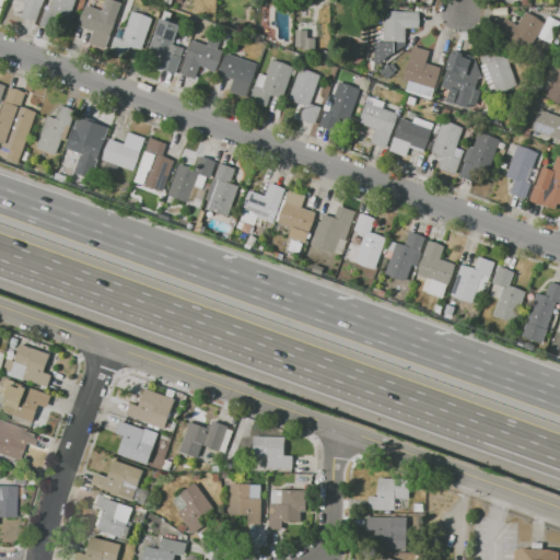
[(45,0),(37,23),(21,16),(26,2),(19,0),(45,0)]
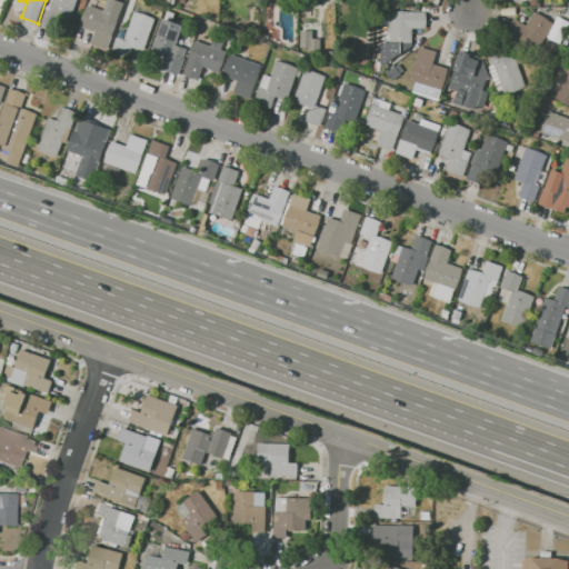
[(52,0),(76,0),(63,35),(40,26),(46,9),(49,10),(52,0)]
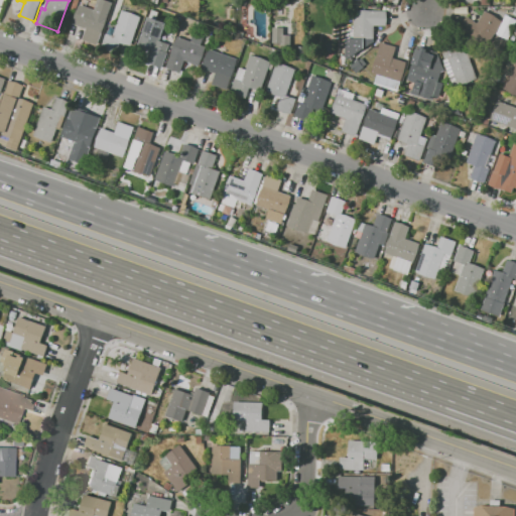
[(80,4),(109,15),(97,45),(82,40),(86,28),(73,23),(80,4)]
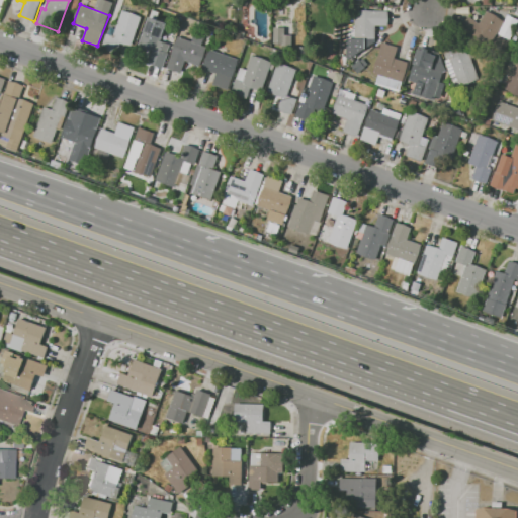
[(228,8),(236,8),(235,18),(228,17),(228,8)]
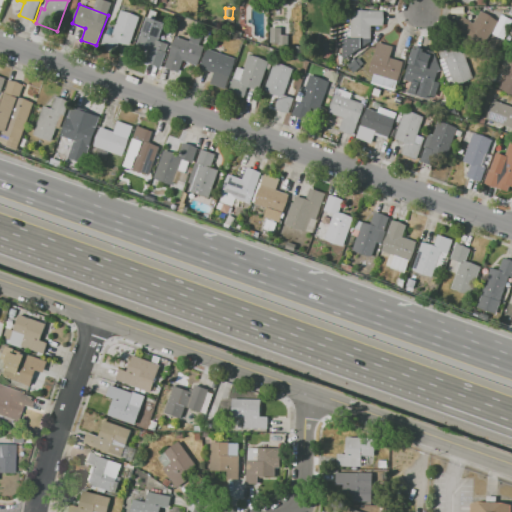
[(151,9),(158,12),(155,18),(166,22),(160,38),(170,42),(161,67),(146,62),(151,50),(138,45),(151,9)]
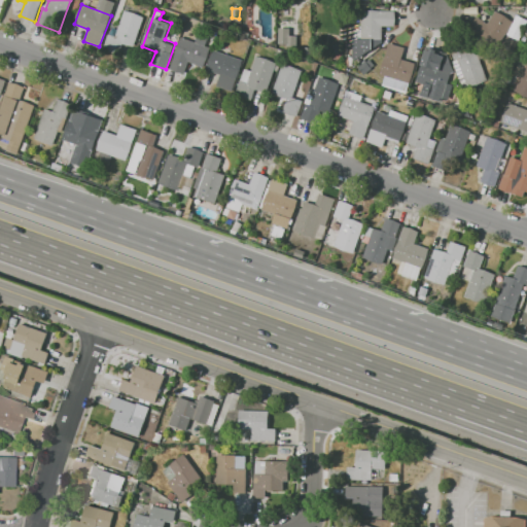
[(126,10),(143,18),(133,45),(115,39),(126,10)]
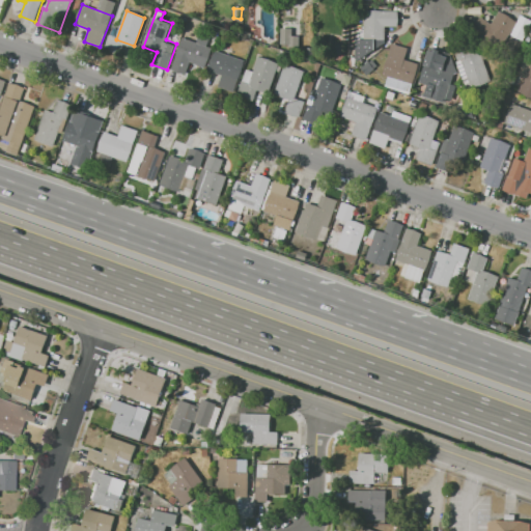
[(364,43),(364,27),(364,10),(398,10),(397,27),(385,26),(385,43),(364,43)]
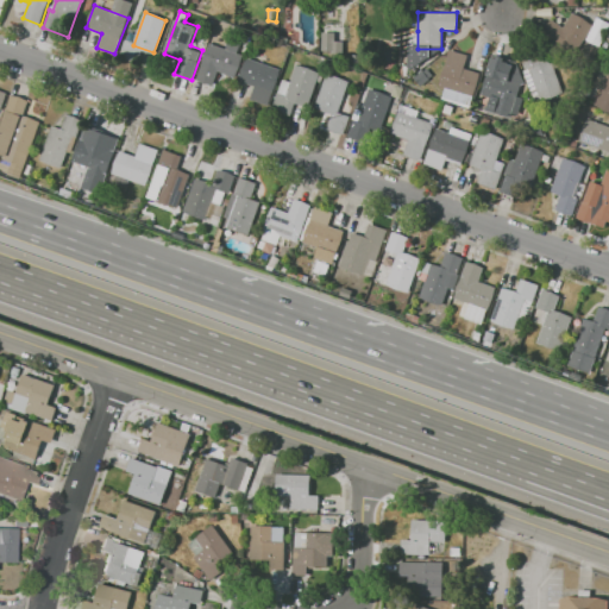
[(544,35),(552,20),(564,26),(572,12),(595,25),(577,55),(544,35)]
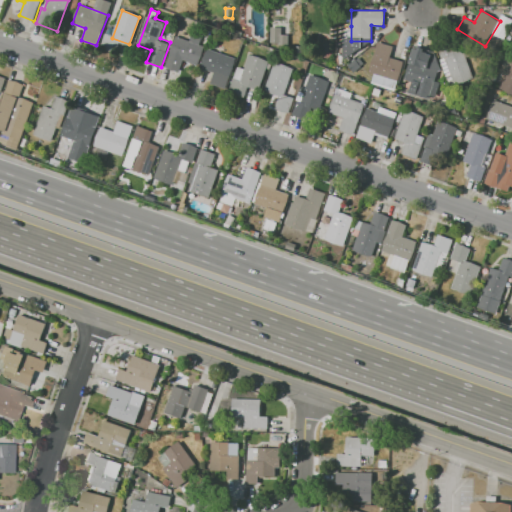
[(351,41),(341,40),(341,26),(351,26),(351,41)]
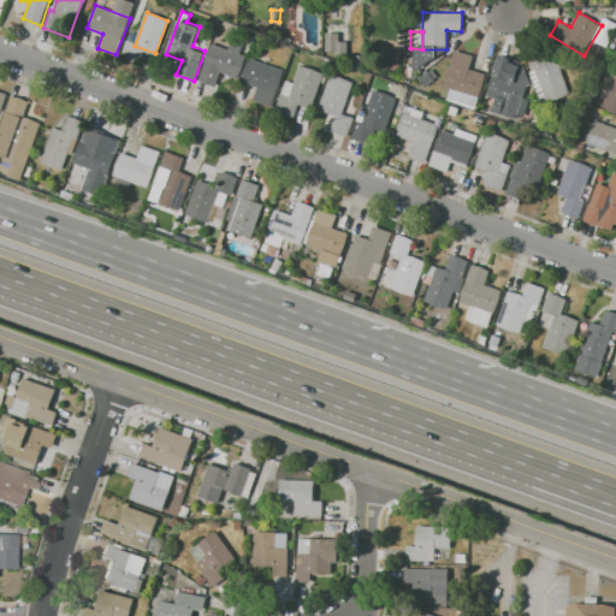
[(599,39),(603,31),(610,36),(606,42),(599,39)]
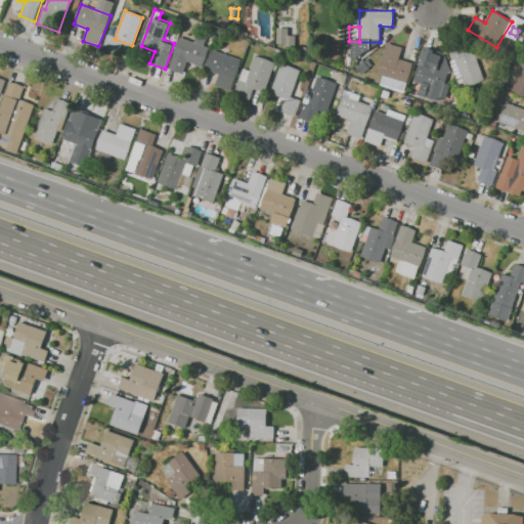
[(275,44),(294,44),(294,36),(288,36),(288,28),(276,28),(275,44)]
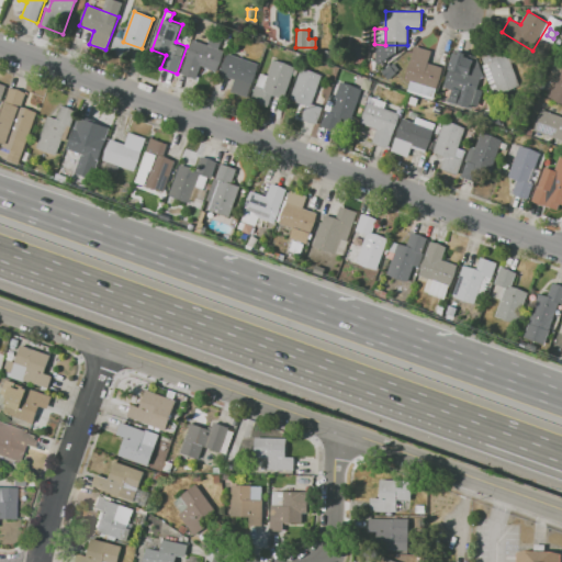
[(180,74),(193,38),(209,45),(212,35),(222,40),(218,48),(225,51),(217,71),(202,66),(197,79),(180,74)]
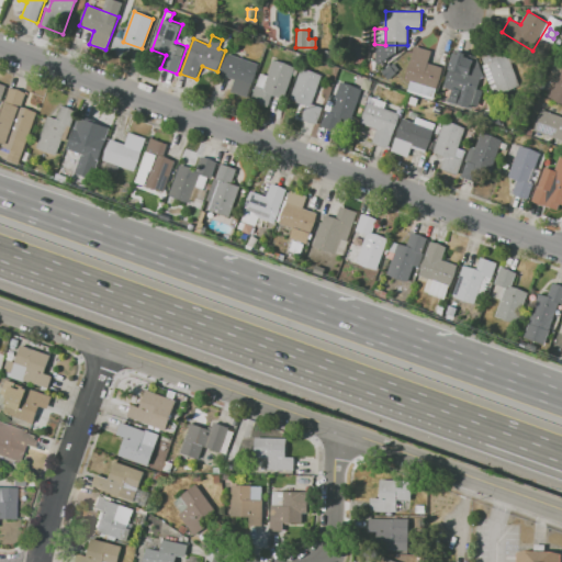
[(384,45),(384,58),(372,58),(372,45),(384,45)]
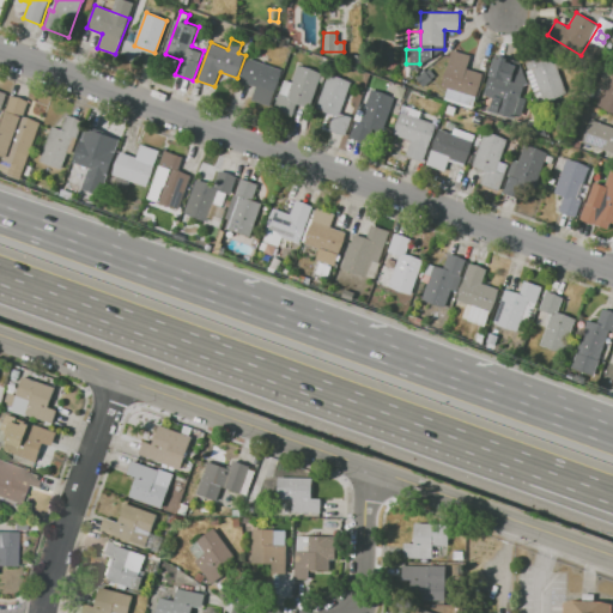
[(395,53),(393,61),(386,59),(388,50),(395,53)]
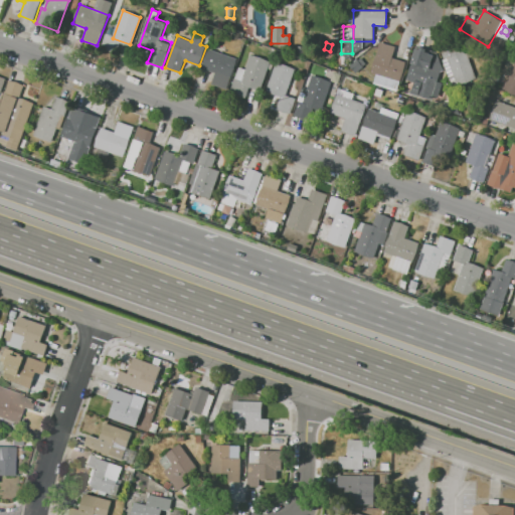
[(380,42),(395,47),(392,58),(405,62),(400,80),(371,71),(380,42)]
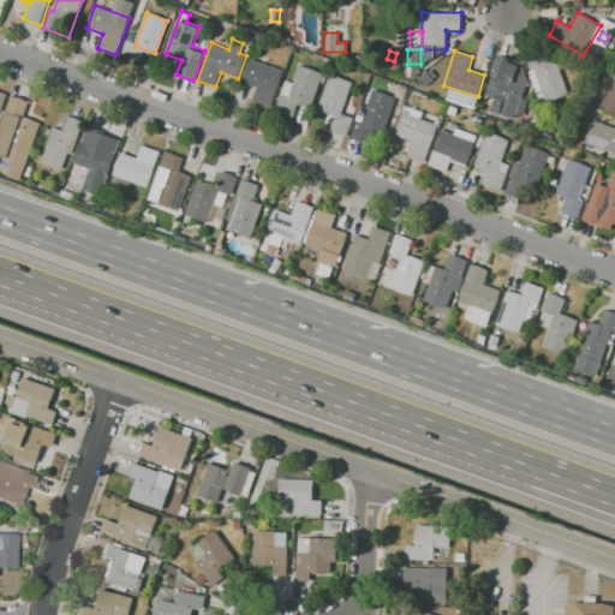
[(526,87),(523,97),(529,99),(523,117),(517,115),(515,120),(490,112),(495,97),(485,95),(496,59),(501,60),(502,57),(509,59),(508,61),(514,64),(521,61),(530,85),(526,87)]
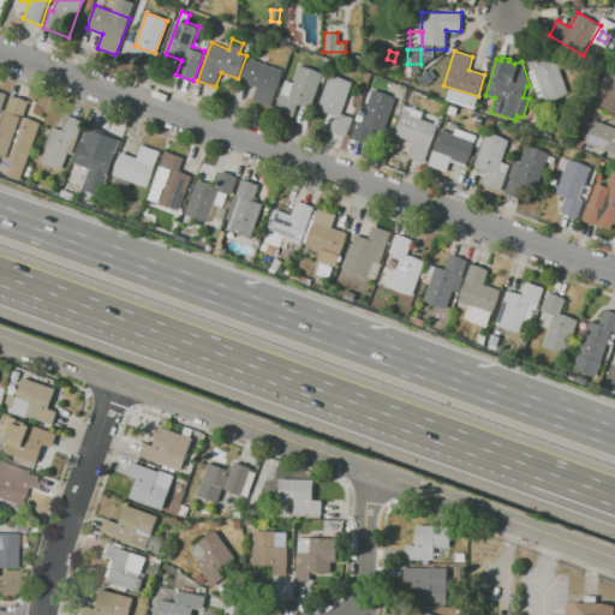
[(250,58),(284,70),(270,106),(252,100),(257,87),(242,81),(243,73),(246,64),(250,58)]
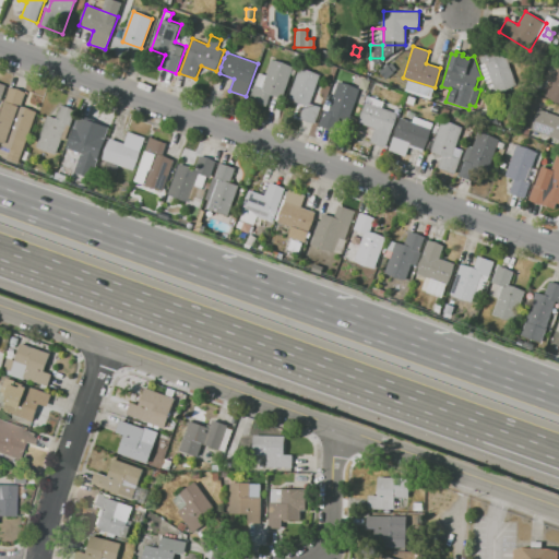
[(516,85),(491,94),(480,62),(506,54),(516,85)]
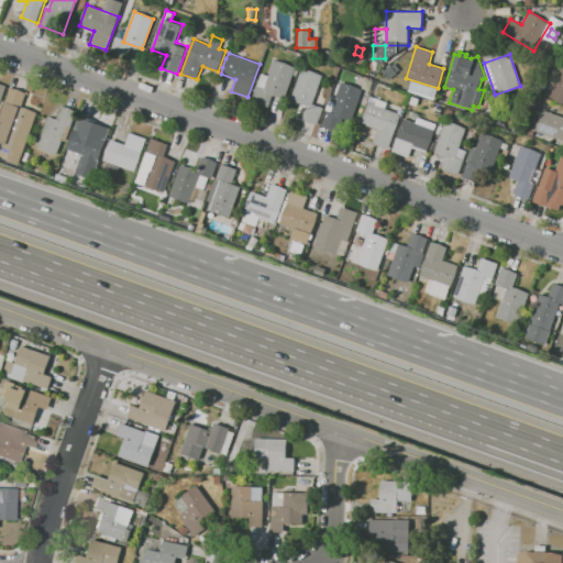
[(251,101),(261,74),(268,76),(274,59),(295,67),(283,100),(279,99),(276,98),(272,96),(267,107),(251,101)]
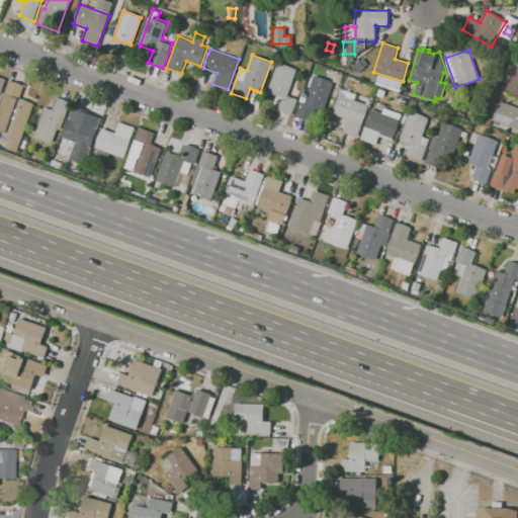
[(357,74),(351,66),(358,60),(359,61),(363,58),(367,64),(364,66),(365,67),(357,74)]
